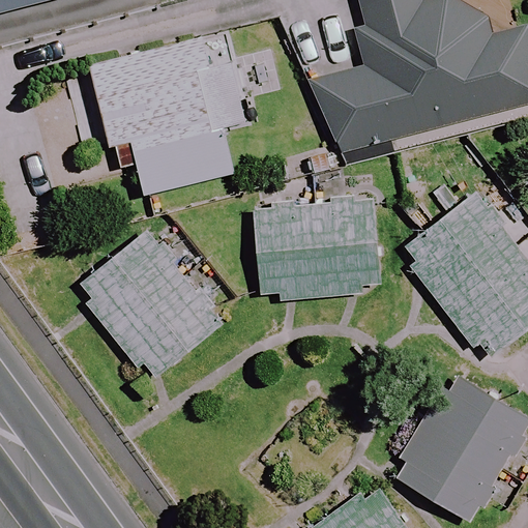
[(0,11),(47,0),(0,0),(0,11)]
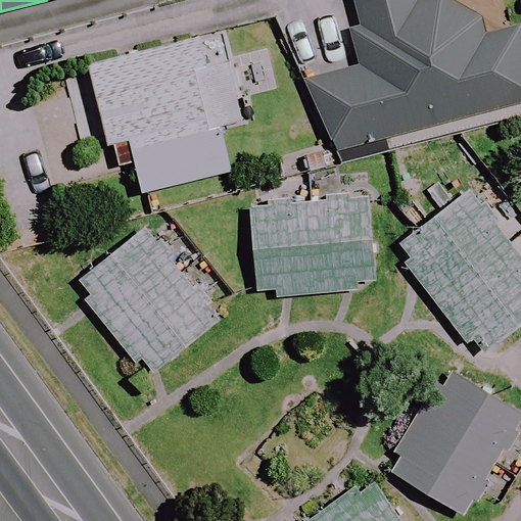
[(346,0),(364,64),(310,79),(329,154),(520,102),(520,60),(505,0),(346,0)]
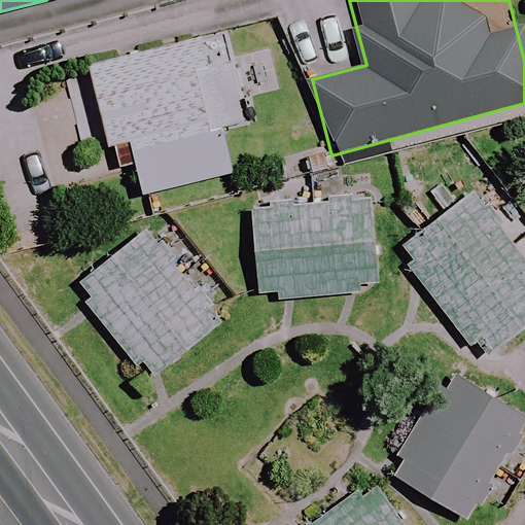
[(230,57),(204,63),(199,41),(91,66),(108,144),(129,140),(141,195),(231,174),(220,132),(246,127),(230,57)]
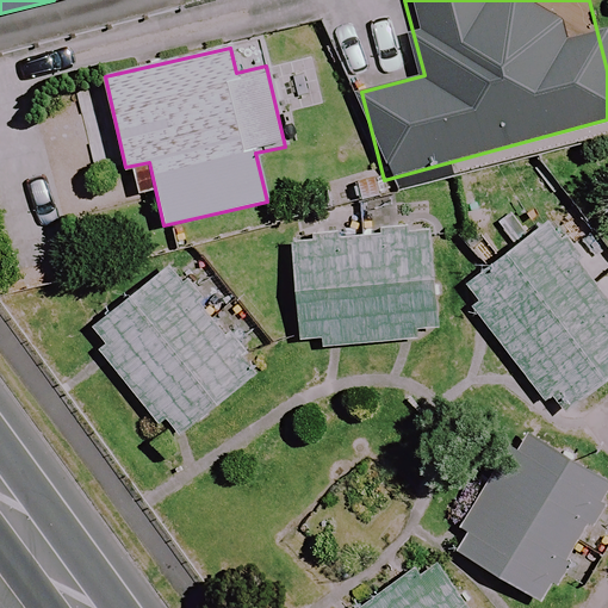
[(607,377),(607,301),(557,228),(464,293),(551,417),(607,377)]
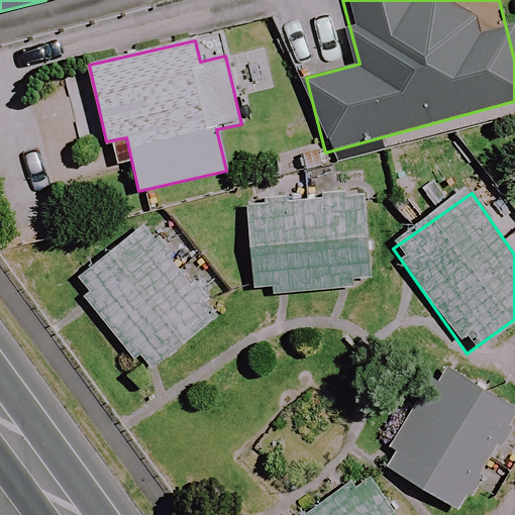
[(271,293),(351,288),(350,277),(368,276),(363,195),(247,203),(252,284),(271,282),(271,293)]
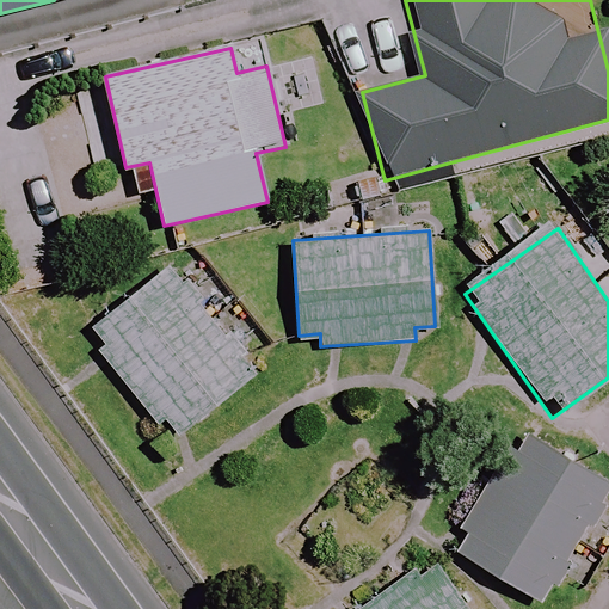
[(257,369),(167,268),(86,338),(176,441),(257,369)]
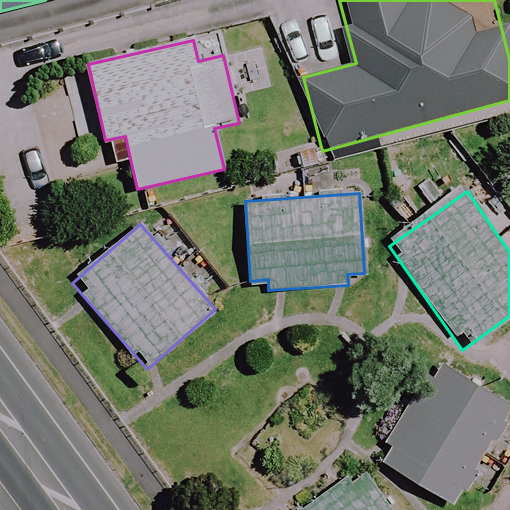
[(509,407),(509,402),(440,360),(379,460),(451,504),(509,407)]
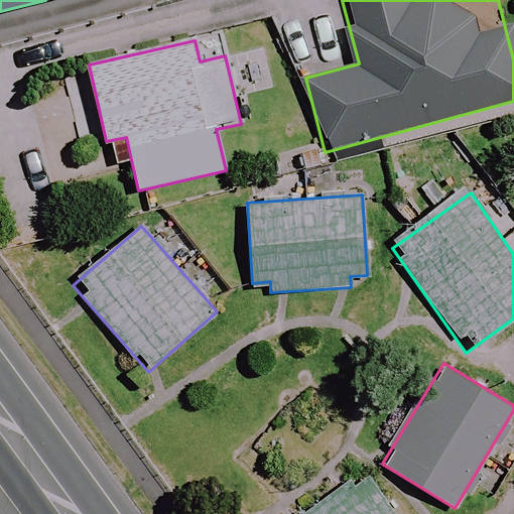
[(396,513),(366,473),(310,513),(396,513)]
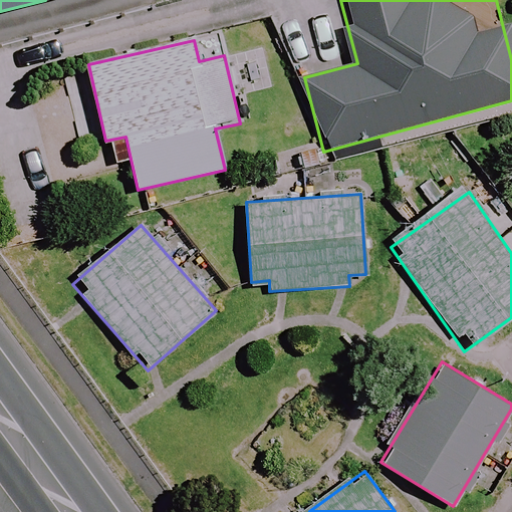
All buildings are outlined.
